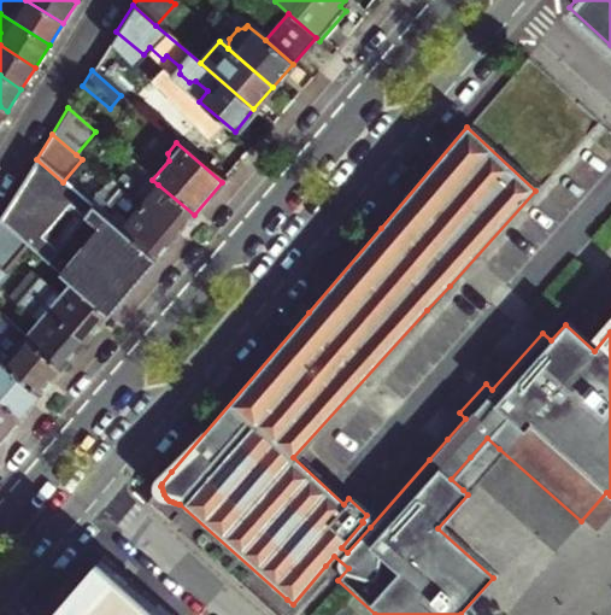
[(148,176),(152,180),(169,160),(168,153),(163,150),(144,171),(148,176)]
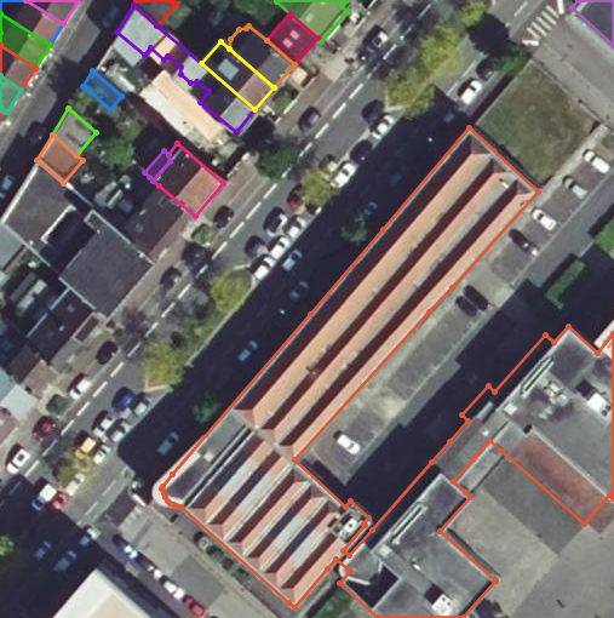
[(108,318),(155,262),(109,222),(63,183),(36,160),(0,216),(0,225),(24,246),(70,285),(108,318)]
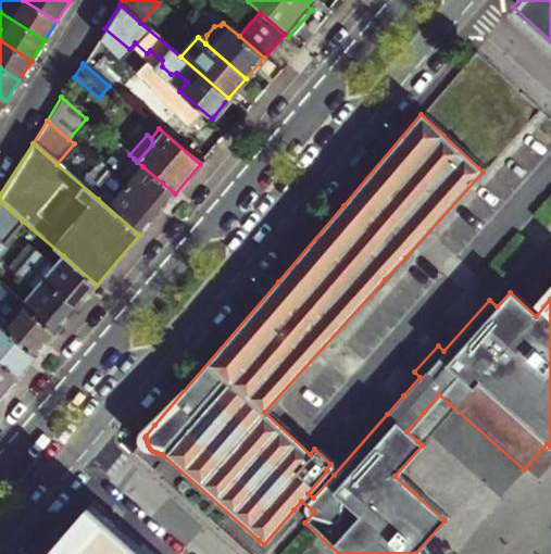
[(95,162),(157,215),(175,193),(142,166),(137,173),(128,165),(123,172),(112,162),(110,165),(95,152),(90,158),(95,162)]
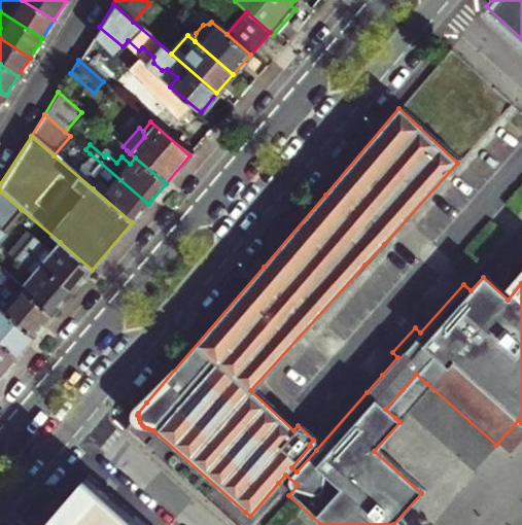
[(130,164),(135,158),(130,153),(127,150),(122,156),(130,164)]
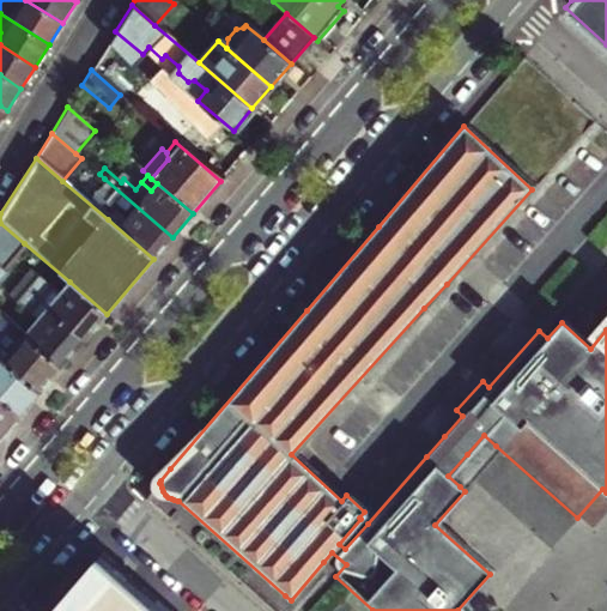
[(153,259),(173,237),(104,179),(97,187),(107,195),(102,203),(113,212),(108,219),(153,259)]
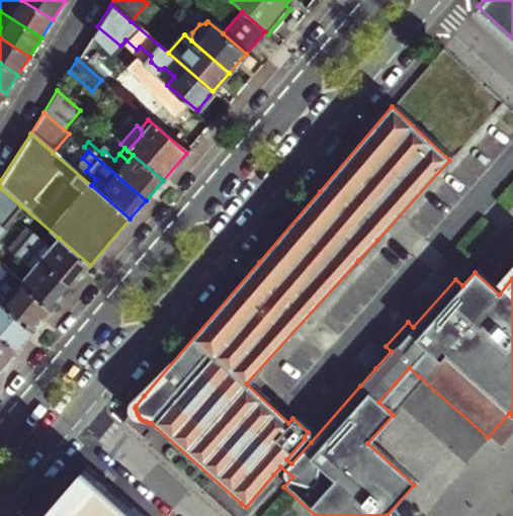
[(0,228),(1,229),(20,205),(0,188),(0,228)]
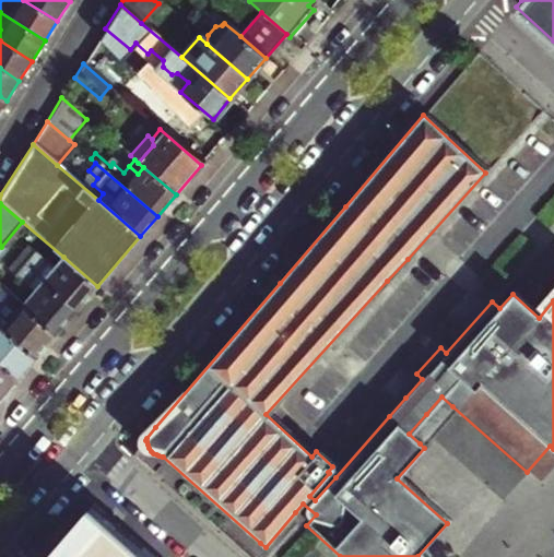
[(14,259),(23,265),(33,253),(25,247),(14,259)]
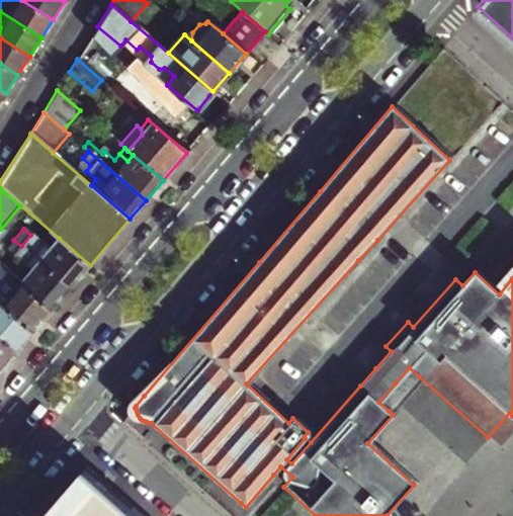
[(71,287),(90,265),(59,238),(49,250),(30,235),(21,246),(71,287)]
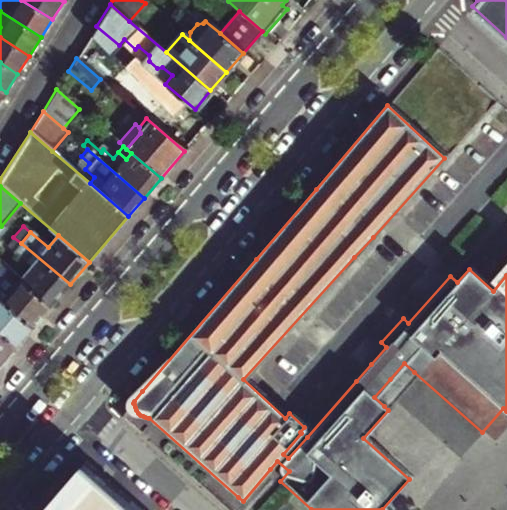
[(4,248),(11,254),(21,243),(13,237),(4,248)]
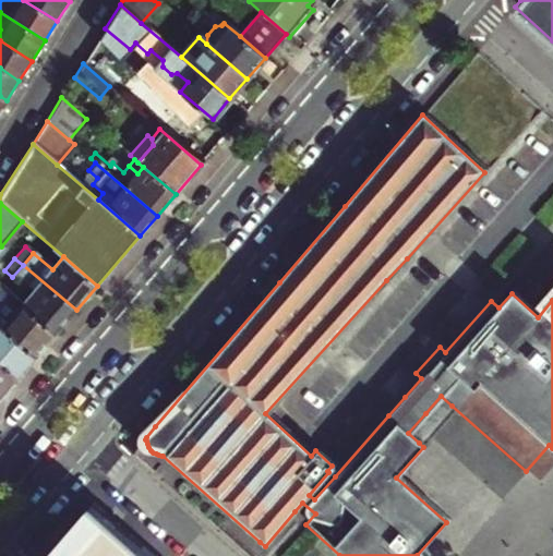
[(55,336),(76,310),(23,265),(12,277),(32,294),(21,307),(55,336)]
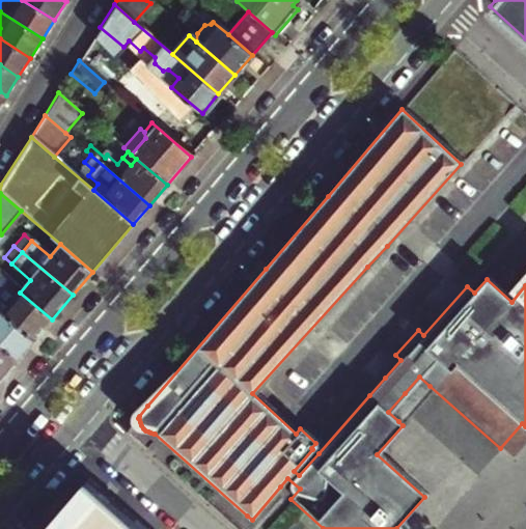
[(0,310),(34,340),(52,319),(20,293),(6,280),(0,287),(0,310)]
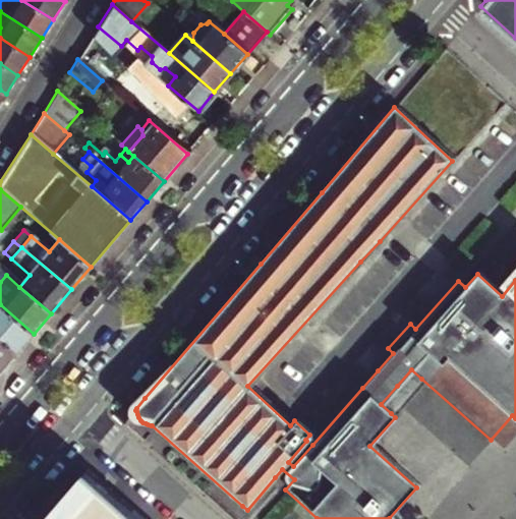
[(0,339),(16,353),(34,334),(0,304),(0,339)]
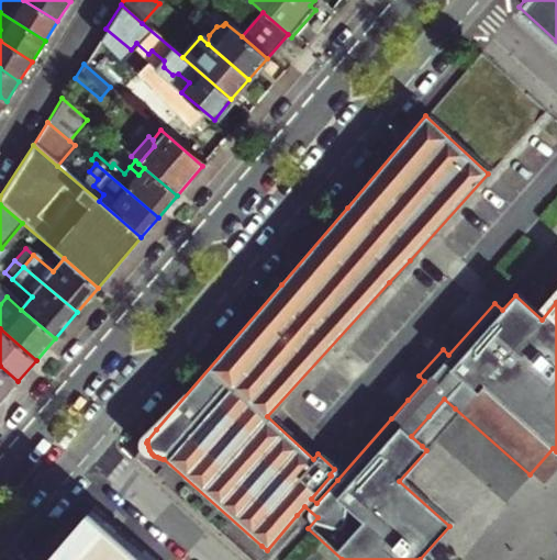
[(0,401),(18,381),(0,366),(0,401)]
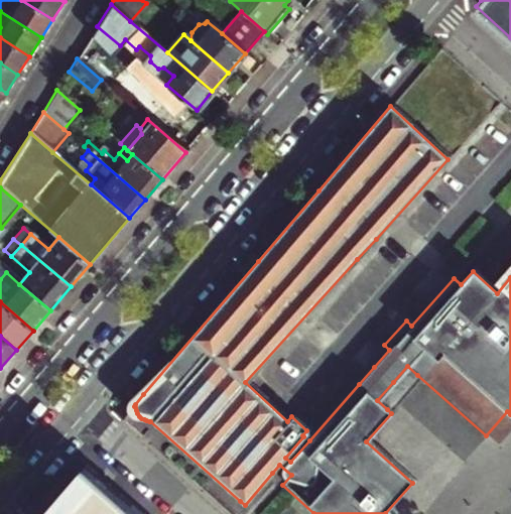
[(402,391),(417,375),(407,366),(393,382),(377,400),(387,409),(402,391)]
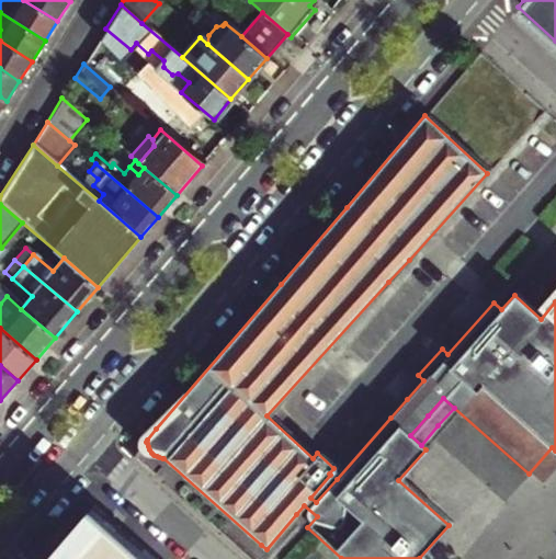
[(529,474),(540,483),(555,466),(555,451),(552,447),(529,474)]
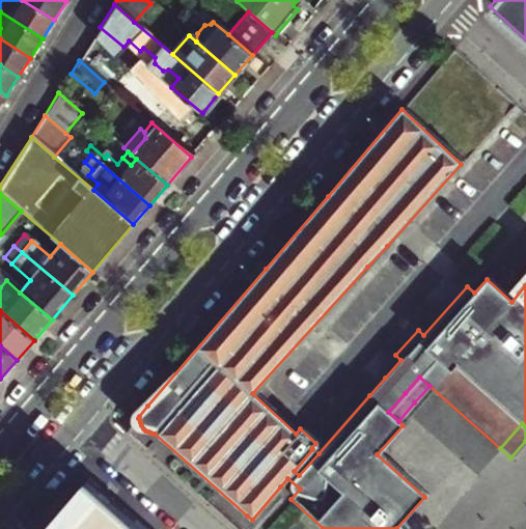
[(151,528),(92,478),(49,528),(151,528)]
